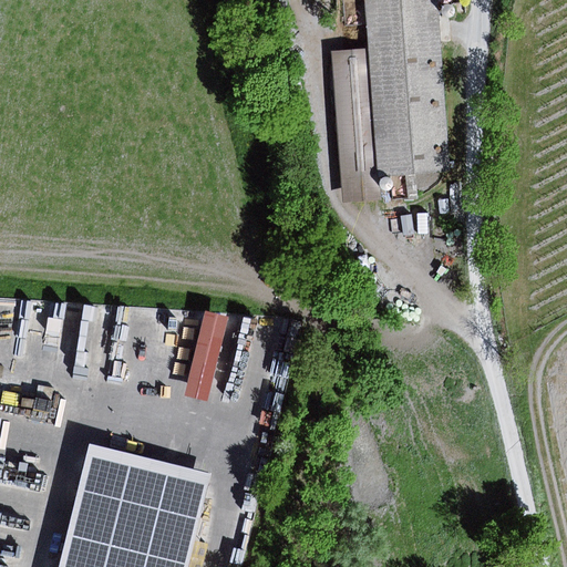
[(379,178),(451,173),(437,0),(366,0),(370,48),(332,51),(344,203),(380,199),(379,178)]
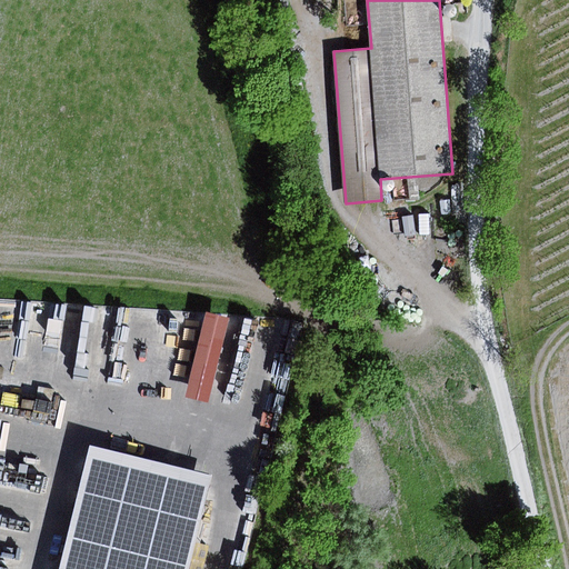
[(447,18),(449,19),(451,19),(453,19),(456,18),(458,16),(458,15),(459,11),(458,9),(457,8),(455,6),(452,5),(450,5),(448,6),(447,7),(445,9),(445,11),(445,13),(445,16),(447,18)]
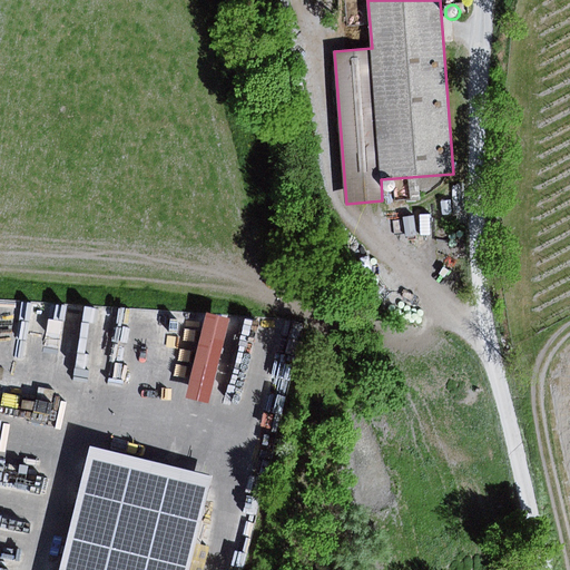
[(385,193),(387,194),(390,194),(392,194),(394,193),(396,190),(397,188),(397,186),(396,184),(395,182),(394,180),(392,179),(390,179),(387,180),(385,182),(383,183),(383,186),(383,188),(384,190),(385,193)]
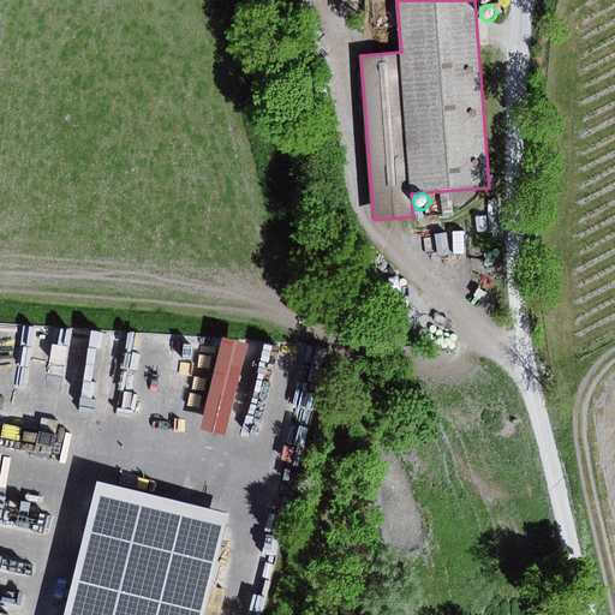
[(221,329),(206,395),(232,402),(248,335),(221,329)]
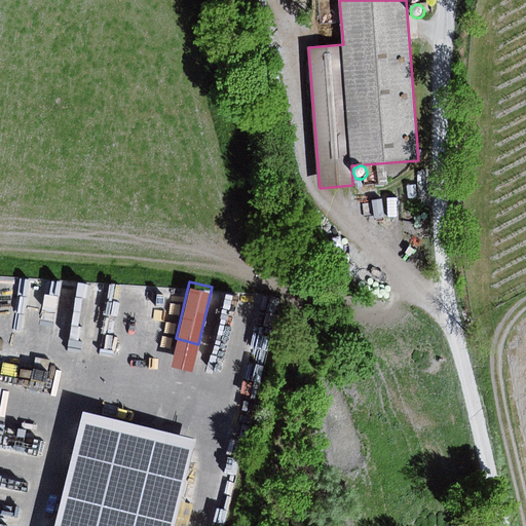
[(175,525),(197,438),(82,410),(53,525),(175,525)]
